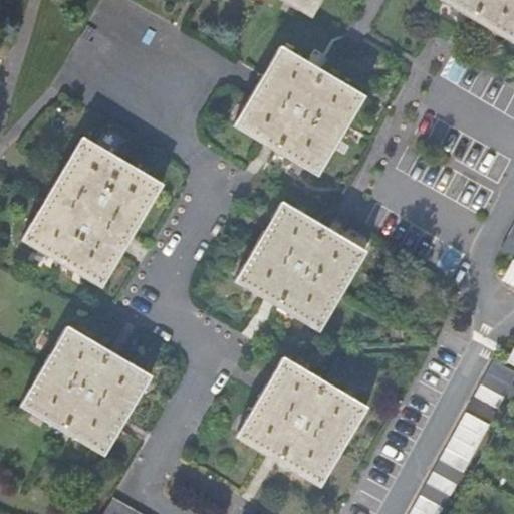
[(321,0),(280,0),(311,17),(321,0)]
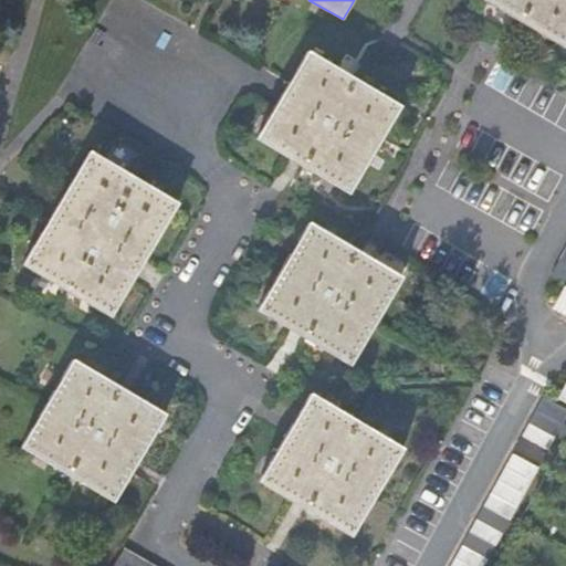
[(565,0),(481,0),(563,50),(565,44),(565,0)]
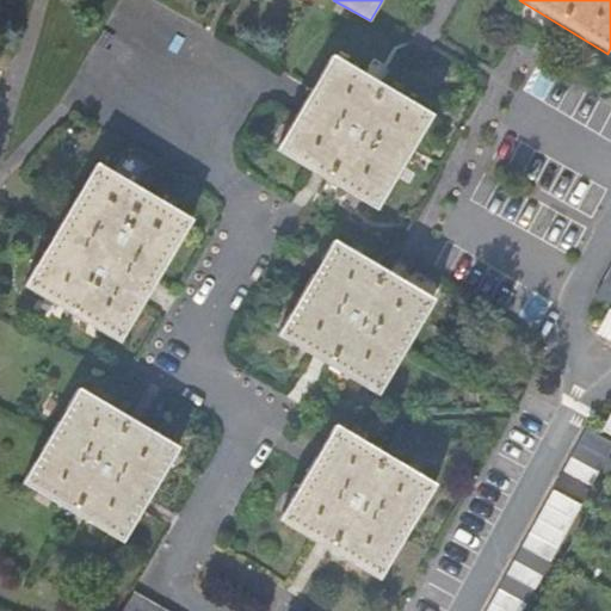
[(332,55),(275,150),(376,210),(432,115),(332,55)]
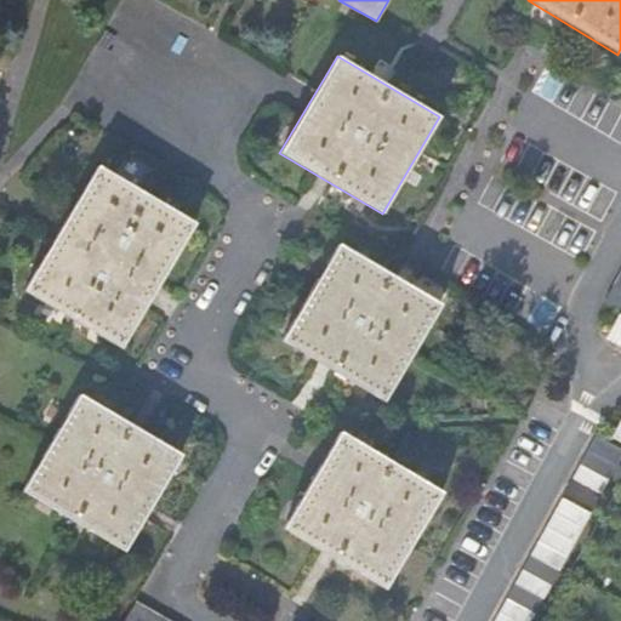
[(98,166),(24,292),(121,348),(195,224),(98,166)]
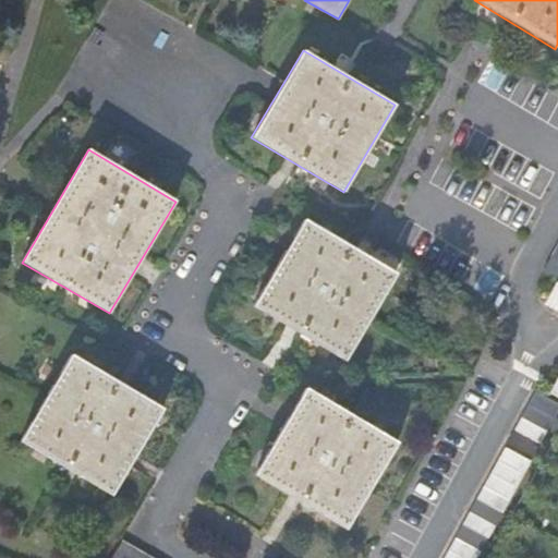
[(305,218),(252,305),(346,360),(398,273),(305,218)]
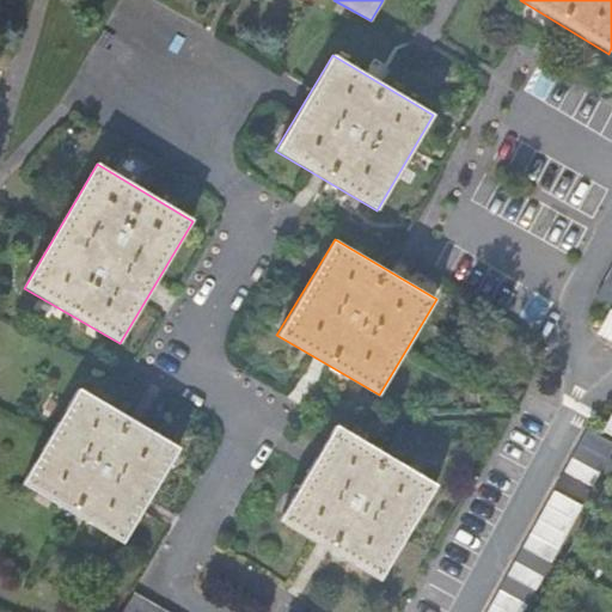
[(611,269),(598,297),(611,304),(611,269)]
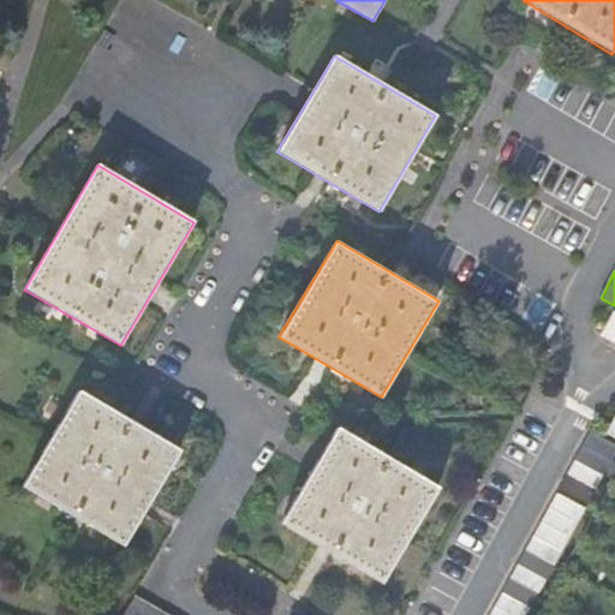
[(614,314),(614,312),(601,335),(614,342),(614,314)]
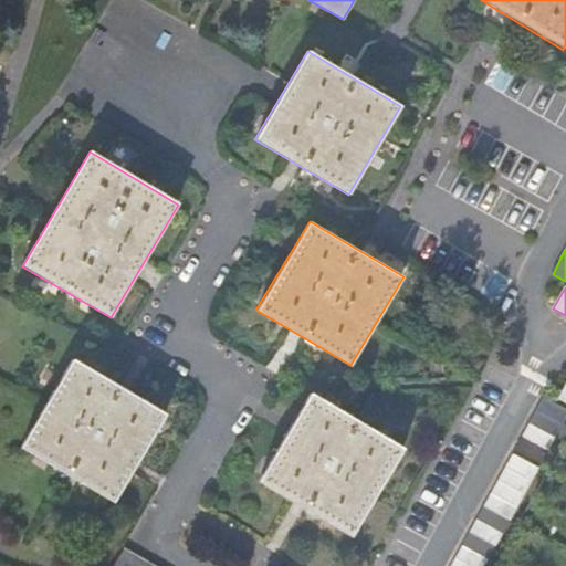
[(72,359),(21,447),(113,502),(166,415),(72,359)]
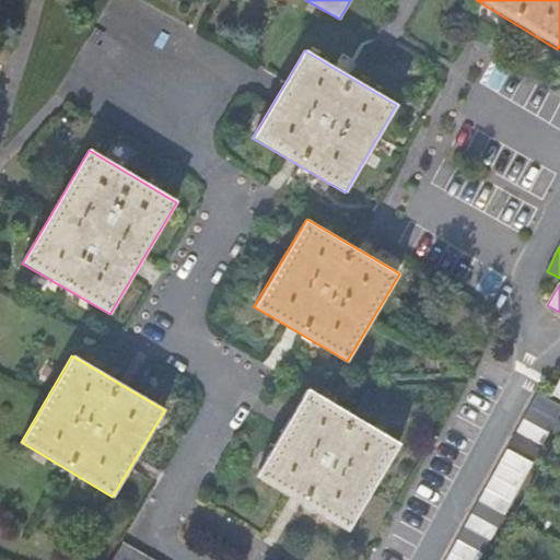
[(398,444),(307,389),(255,476),(347,531),(398,444)]
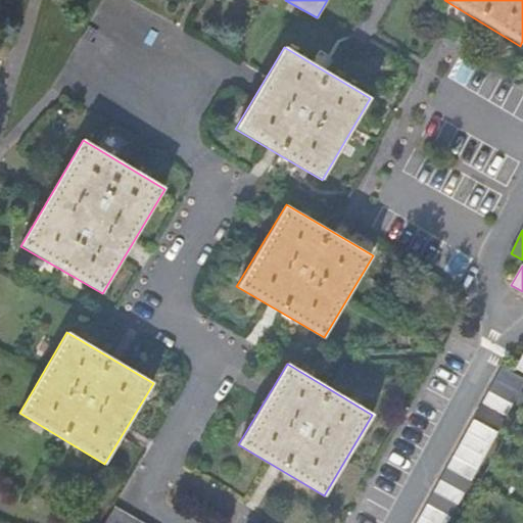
[(522,378),(502,367),(476,415),(498,428),(522,384),(522,378)]
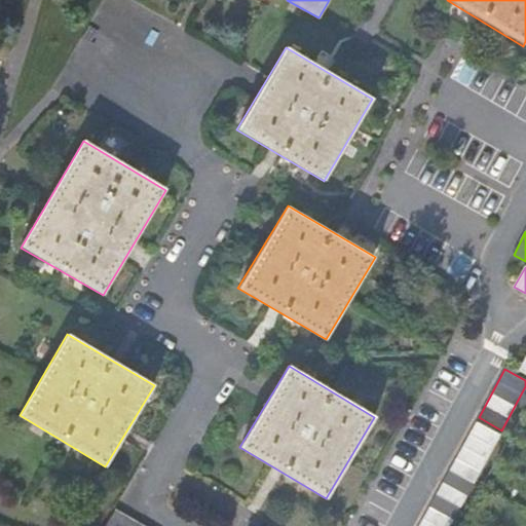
[(449,525),(500,435),(476,421),(418,525),(449,525)]
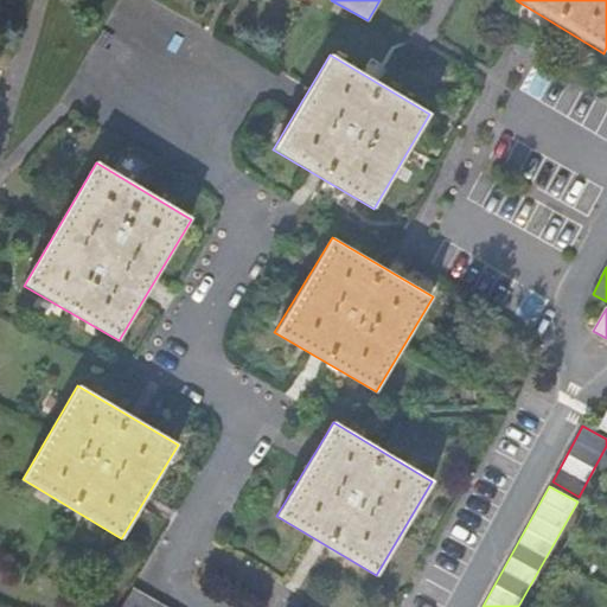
[(166,606),(134,588),(122,606),(166,606)]
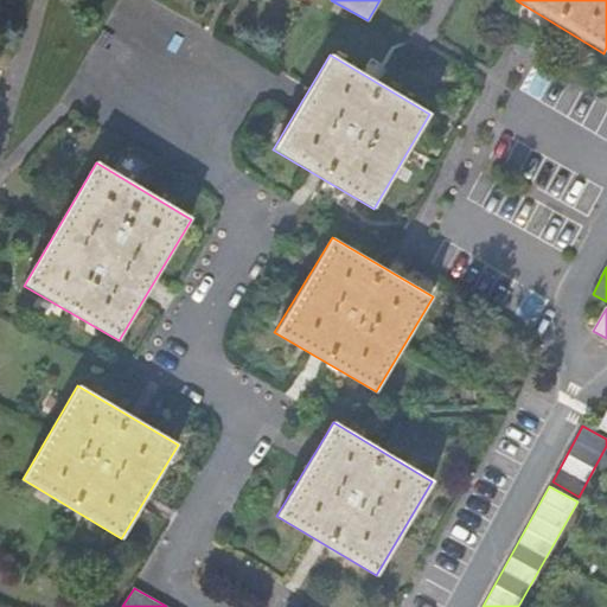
All buildings are outlined.
